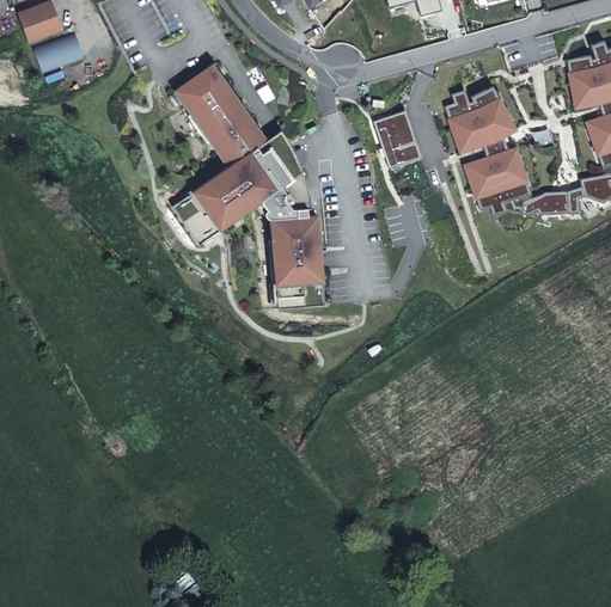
[(43,0),(17,10),(28,38),(61,28),(50,0),(43,0)]
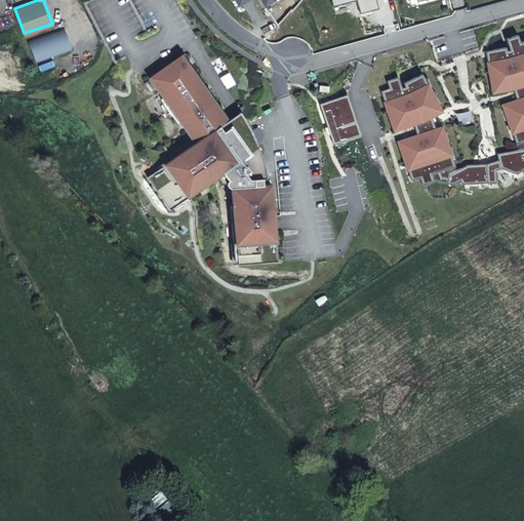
[(64,27),(27,40),(35,63),(72,49),(64,27)]
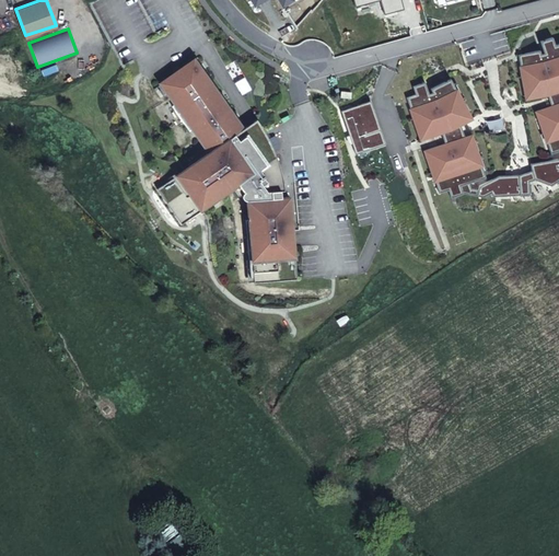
[(551,36),(538,42),(543,53),(539,54),(538,50),(516,55),(519,68),(523,67),(525,83),(522,84),(525,99),(546,94),(549,106),(535,112),(539,125),(543,124),(548,139),(545,140),(549,153),(558,150),(558,158),(528,164),(530,171),(517,175),(497,176),(478,186),(477,190),(469,188),(467,183),(484,177),(479,164),(476,165),(470,150),(475,149),(470,136),(464,138),(458,125),(469,118),(463,105),(459,107),(452,93),(456,91),(450,79),(429,89),(431,92),(428,93),(423,82),(411,85),(415,94),(405,97),(409,111),(414,109),(418,125),(415,126),(419,139),(434,134),(439,146),(423,151),(428,164),(431,163),(437,178),(433,180),(438,193),(446,190),(450,197),(462,194),(481,198),(490,194),(491,197),(528,195),(527,182),(533,181),(550,185),(558,180),(558,43),(554,45),(551,36)]
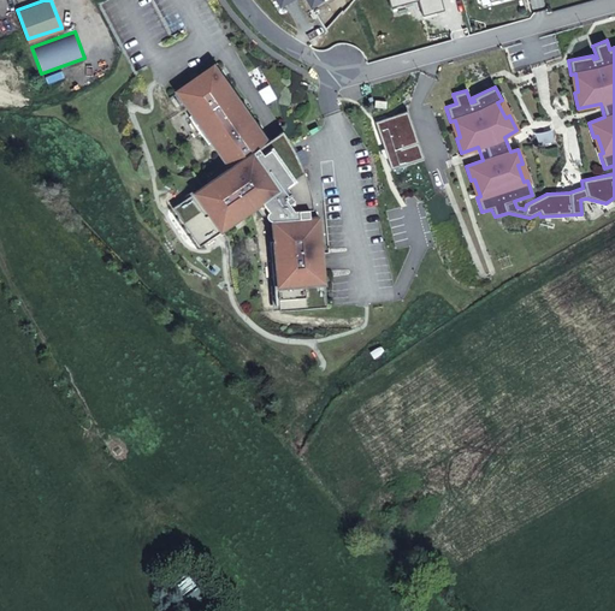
[(277,310),(324,307),(317,215),(312,215),(309,196),(306,181),(301,167),(294,153),(288,141),(282,130),(266,141),(214,65),(195,78),(176,93),(190,113),(188,116),(207,143),(210,141),(228,167),(171,207),(197,245),(261,202),(267,211),(265,213),(265,215),(266,218),(270,220),(272,241),(268,241),(272,285),(275,284),(277,310)]
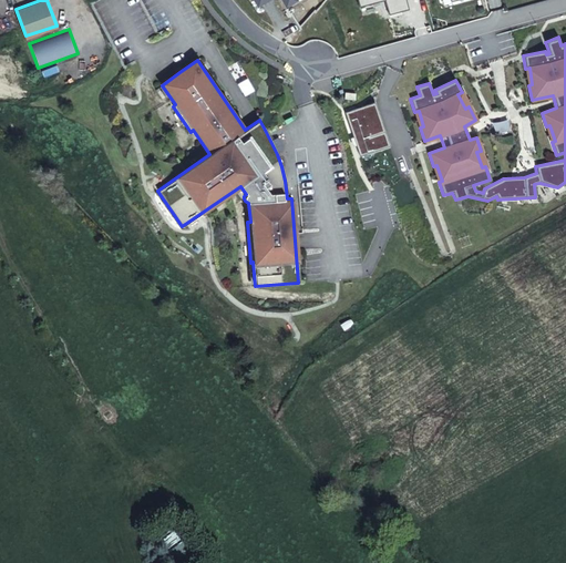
[(373,102),(343,112),(358,156),(388,145),(373,102)]
